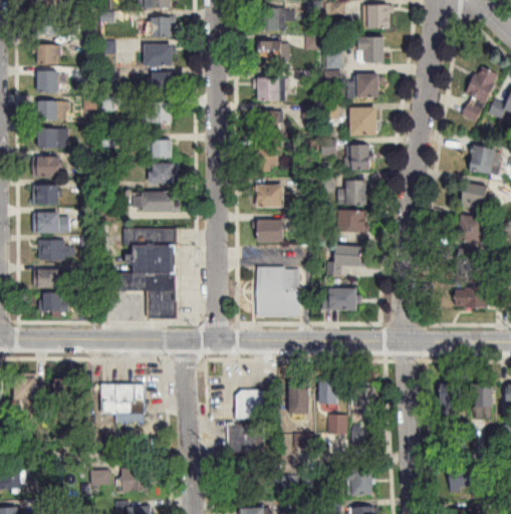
[(170,9),(170,0),(138,0),(138,9),(170,9)]
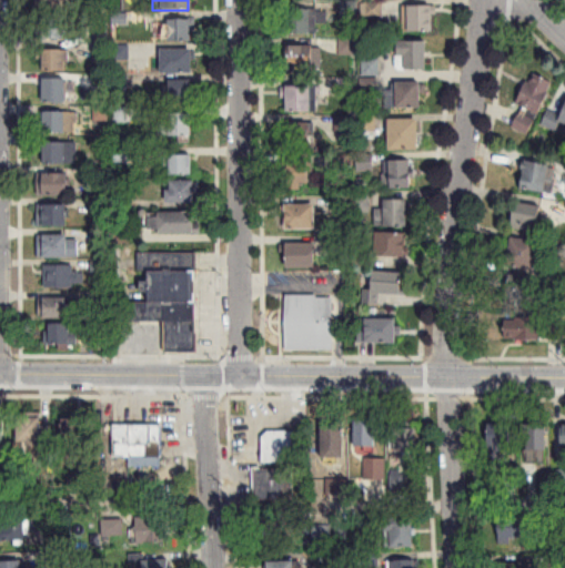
[(404,22),(404,32),(431,32),(431,6),(404,6),(404,22)]
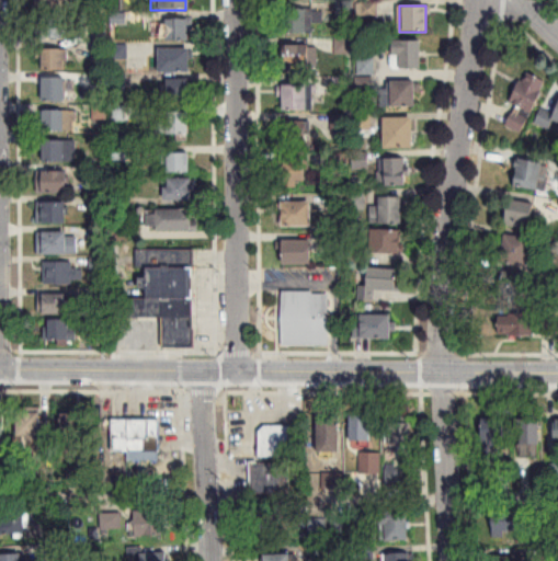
[(280,34),(308,34),(308,9),(280,9),(280,34)]
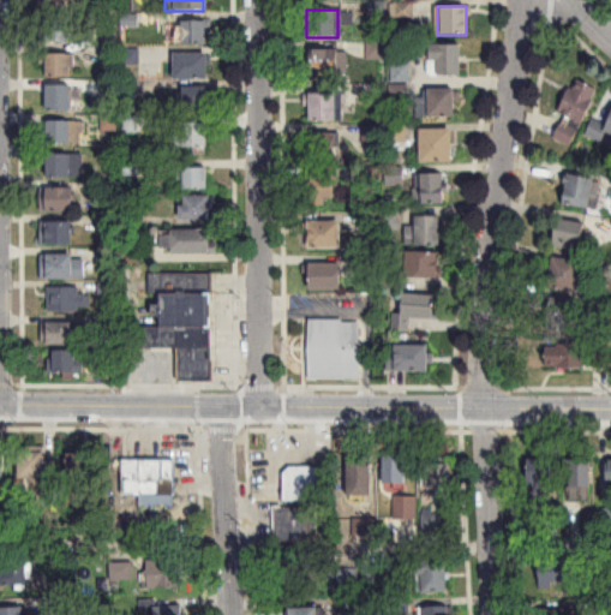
[(66,16),(42,16),(42,42),(66,42),(66,16)]
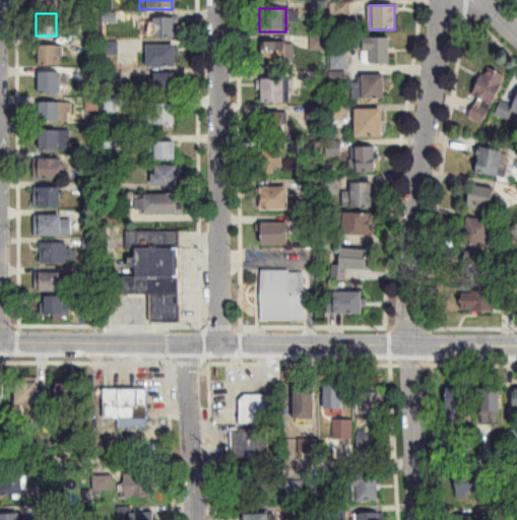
[(174,37),(174,17),(151,17),(151,38),(174,37)]
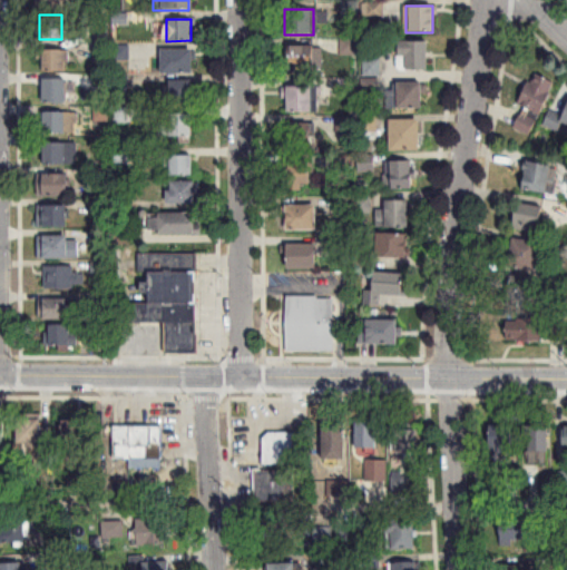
[(397,70),(426,70),(426,41),(397,41),(397,70)]
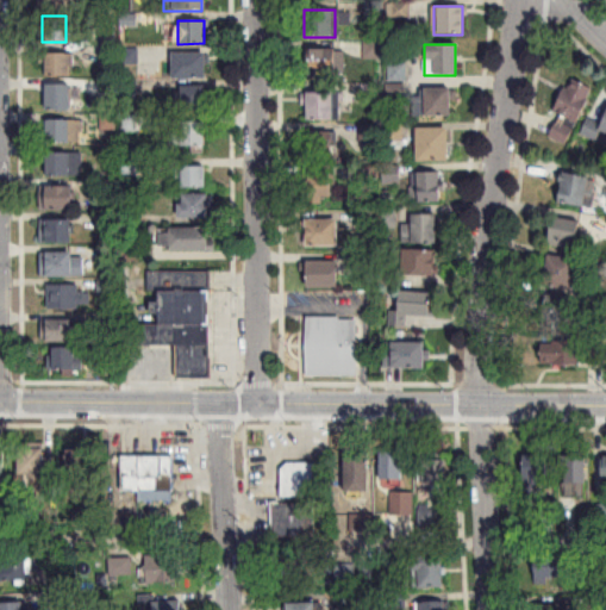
[(306,80),(337,80),(337,60),(326,60),(326,49),(306,49),(306,80)]
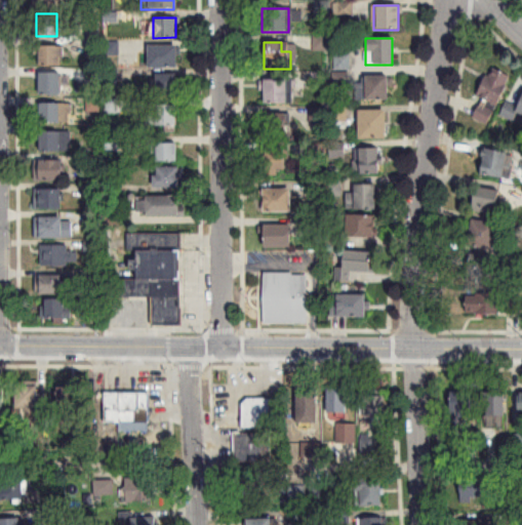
[(147,45),(147,68),(176,68),(176,45),(147,45)]
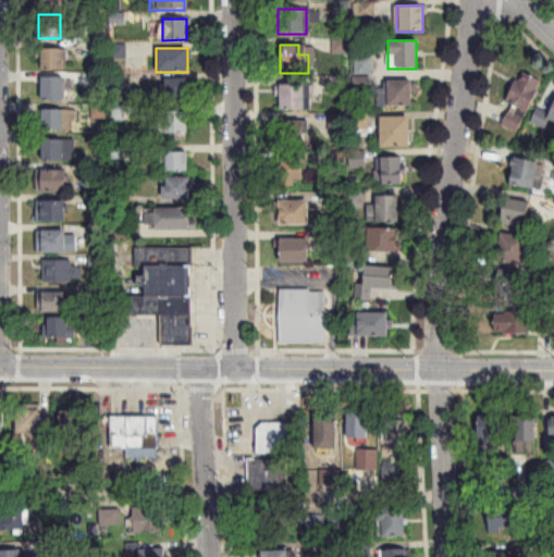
[(40,70),(64,70),(64,49),(40,49),(40,70)]
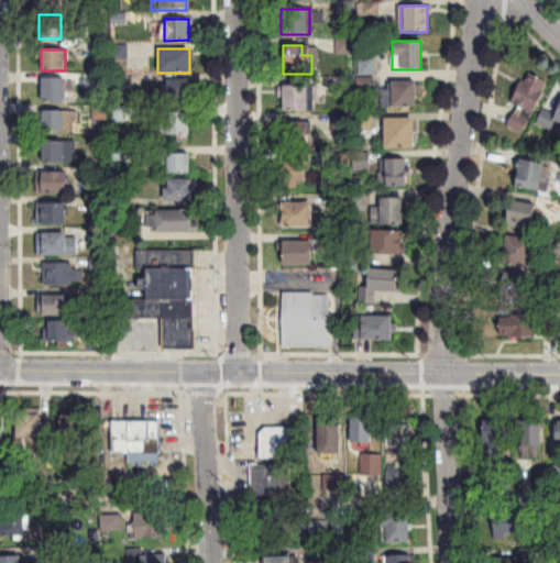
[(371,61),(358,59),(358,75),(371,75),(371,61)]
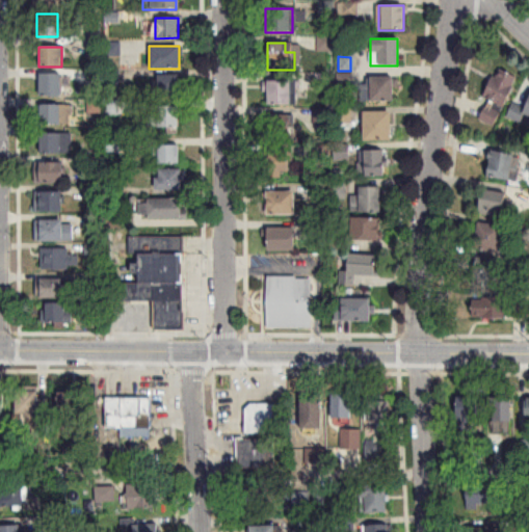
[(516,78),(496,69),(481,99),(486,101),(477,121),(493,128),(516,78)]
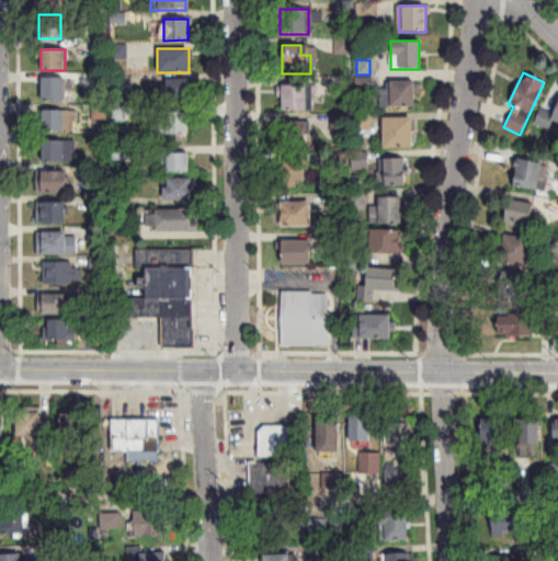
[(41,102),(64,102),(64,78),(41,78),(41,102)]
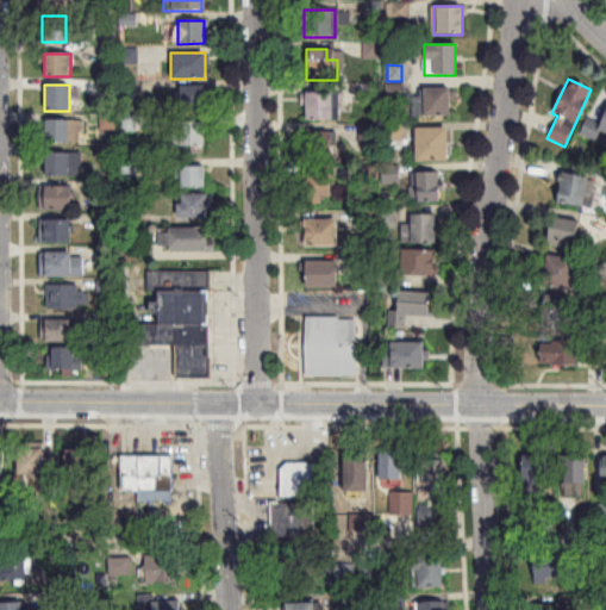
[(179,112),(205,112),(205,86),(179,86),(179,112)]
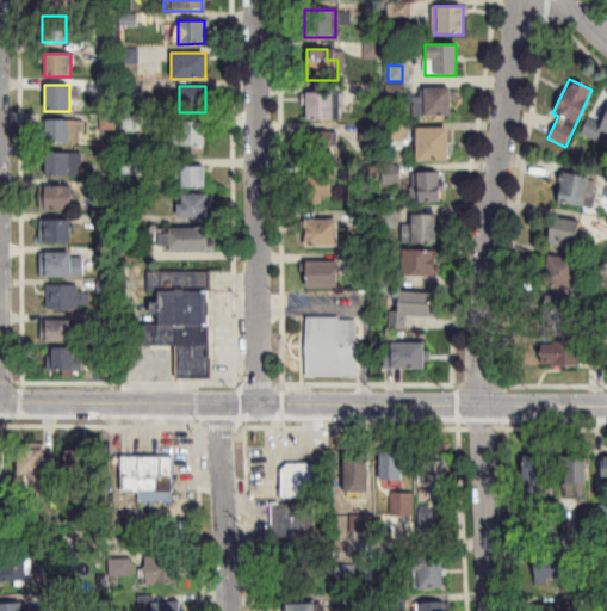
[(450,90),(412,90),(412,117),(450,117),(450,90)]
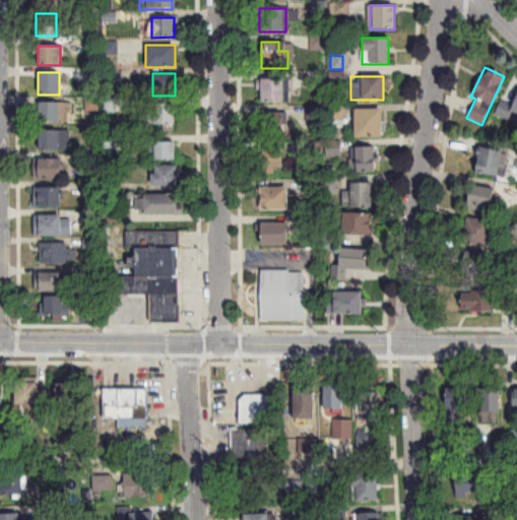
[(260,104),(283,104),(283,79),(260,79),(260,104)]
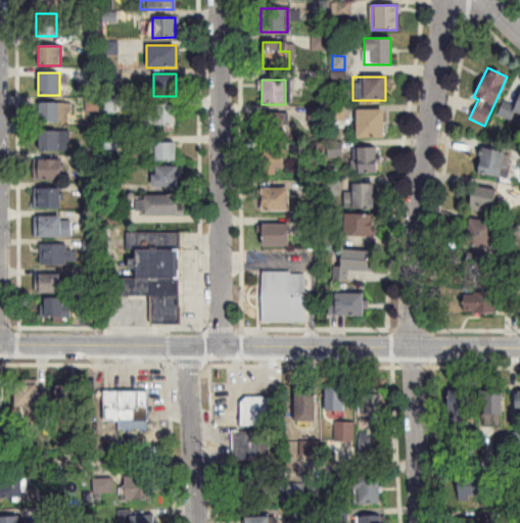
[(519,94),(515,107),(503,102),(497,117),(511,123),(514,114),(519,116),(519,94)]
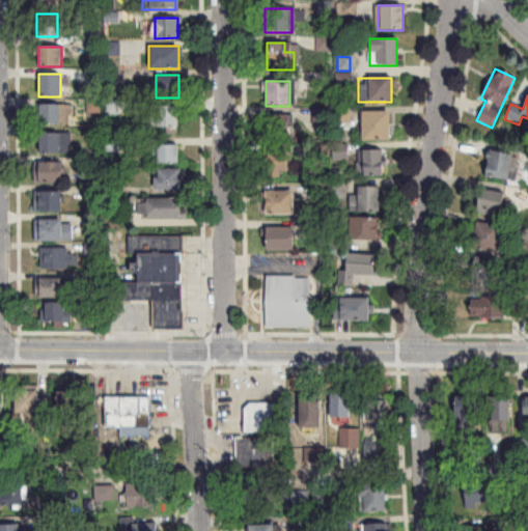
[(38,124),(70,124),(70,105),(38,105),(38,124)]
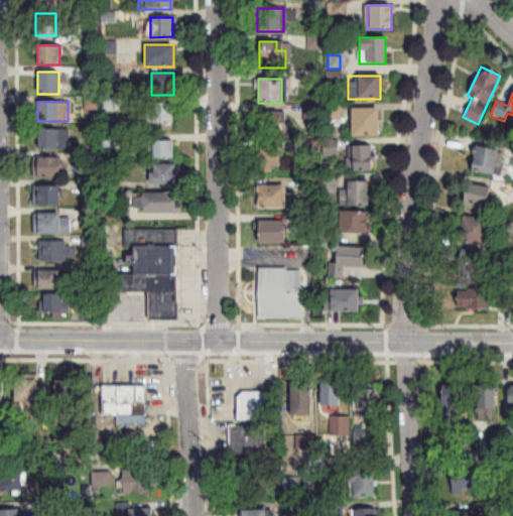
[(172,104),(151,104),(151,124),(172,124),(172,104)]
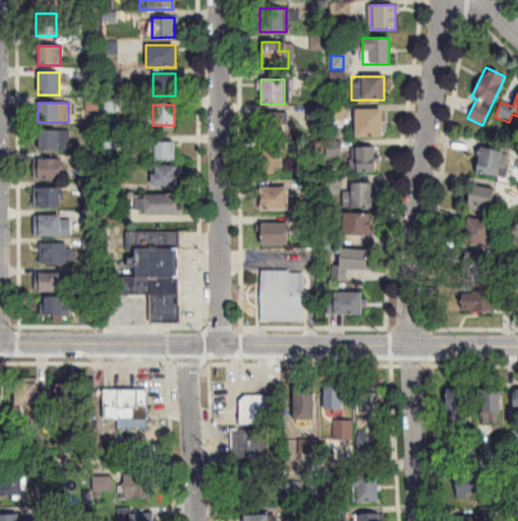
[(354,138),(382,138),(382,109),(354,109),(354,138)]
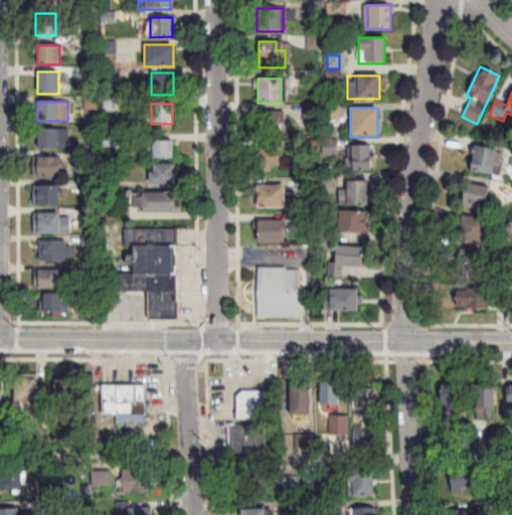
[(258,112),(258,136),(281,136),(281,112),(258,112)]
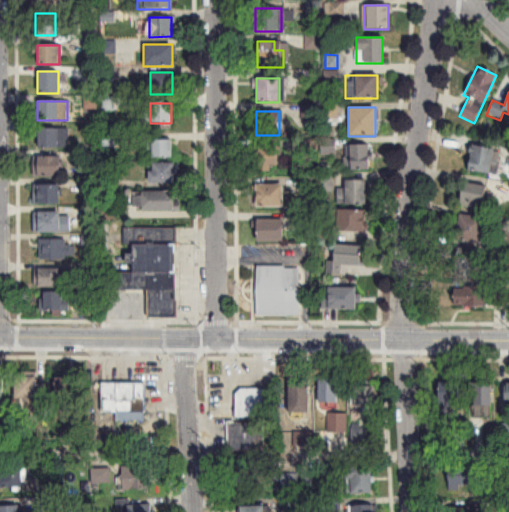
[(37,148),(62,148),(62,129),(37,129),(37,148)]
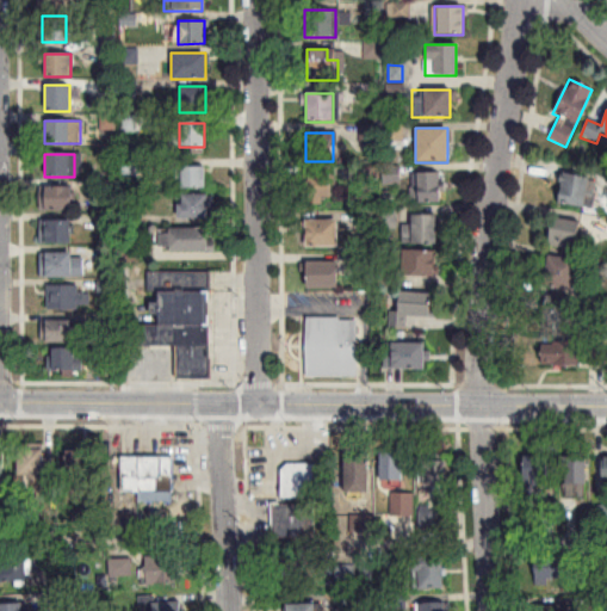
[(204,167),(179,167),(179,189),(204,189),(204,167)]
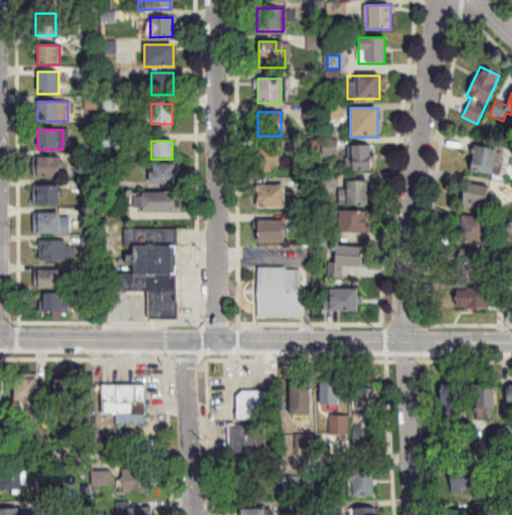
[(502,150),(475,145),(470,172),(496,176),(502,150)]
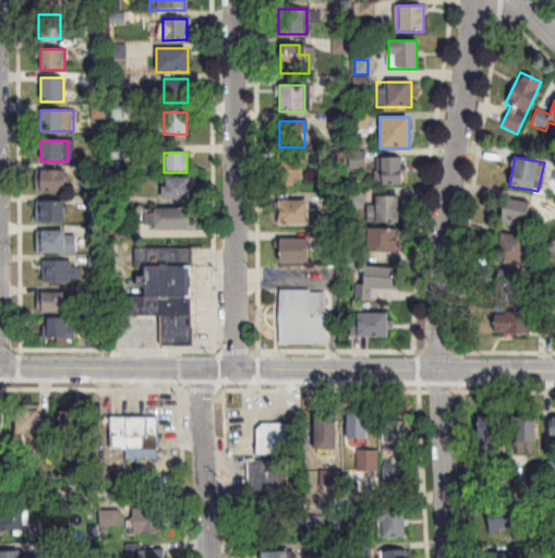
[(303,187),(303,159),(280,159),(280,187),(303,187)]
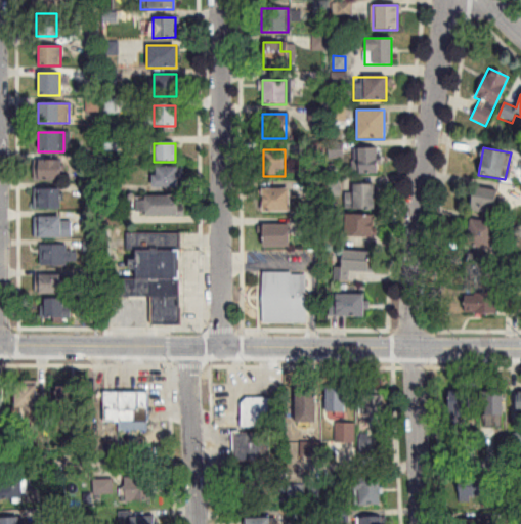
[(377,149),(351,149),(351,174),(377,175),(377,149)]
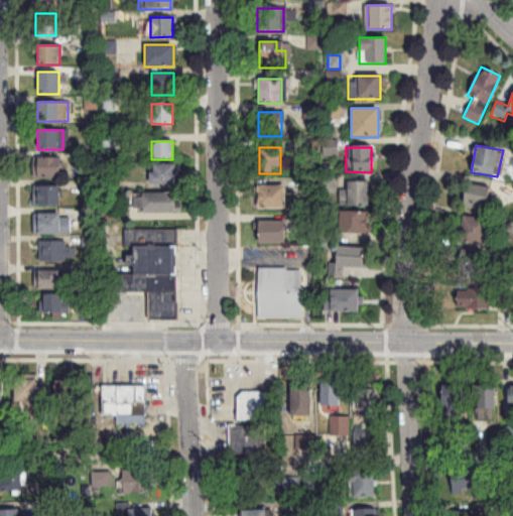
[(60,157),(31,157),(31,177),(60,177),(60,157)]
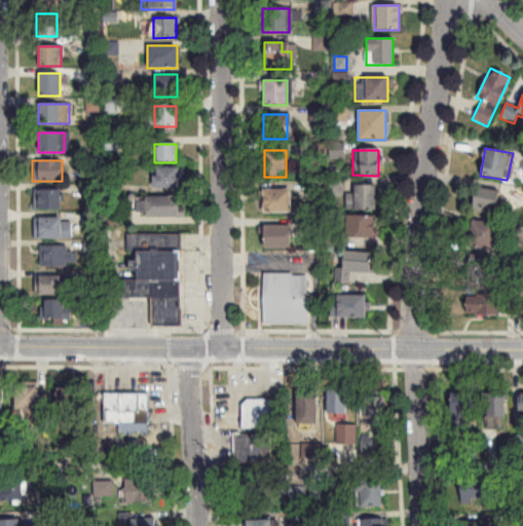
[(151,188),(177,188),(177,167),(151,167),(151,188)]
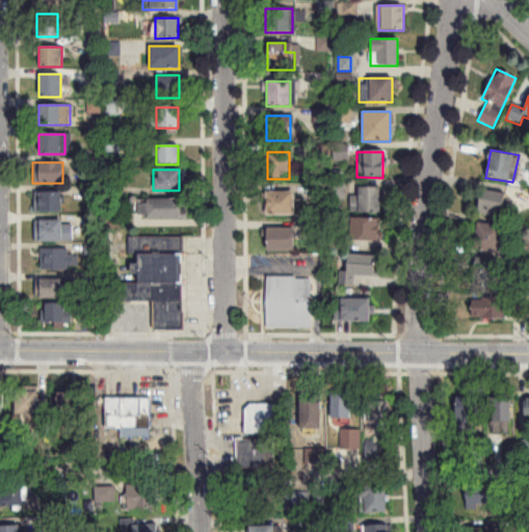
[(378,188),(358,188),(358,213),(378,213),(378,188)]
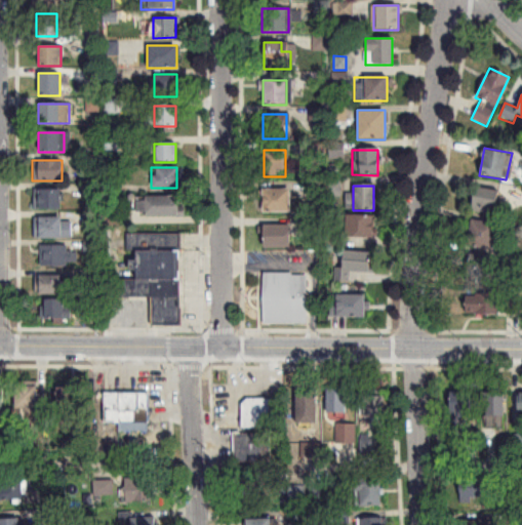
[(59,209),(59,190),(33,190),(33,209),(59,209)]
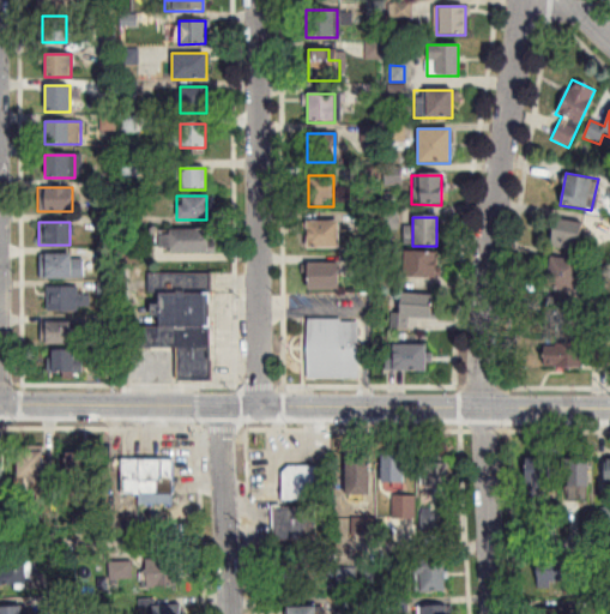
[(305,250),(338,250),(338,222),(305,222),(305,250)]
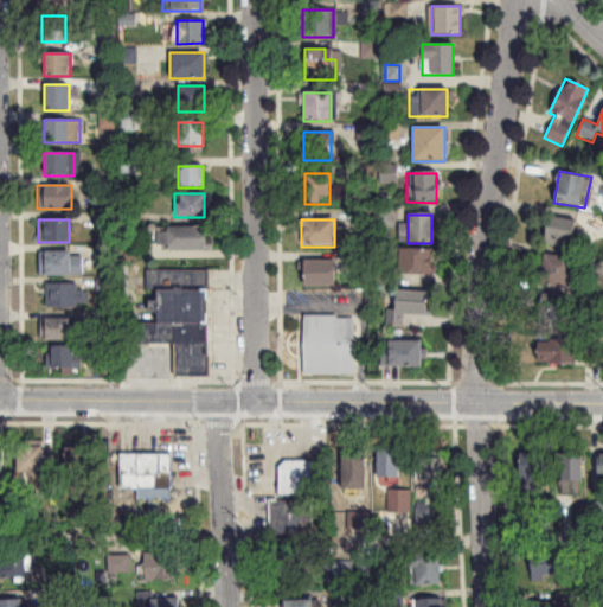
[(576,251),(579,232),(549,225),(544,244),(576,251)]
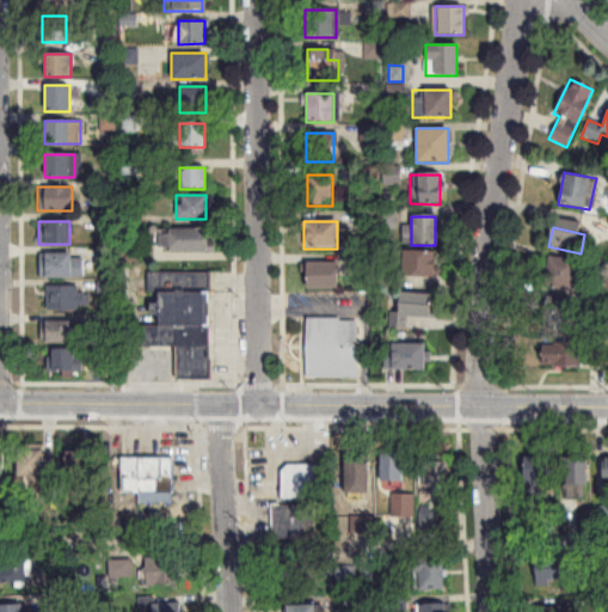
[(207,228),(159,228),(159,254),(207,254),(207,228)]
